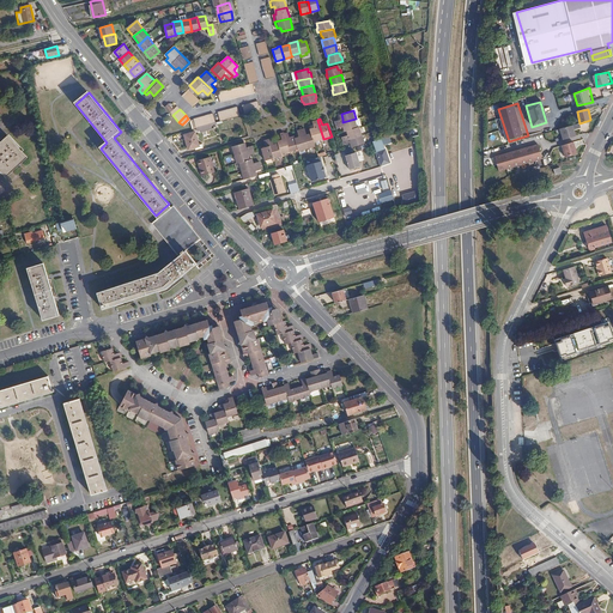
[(349,131),(358,127),(356,119),(343,122),(338,123),(339,128),(345,126),(346,131),(349,131)]
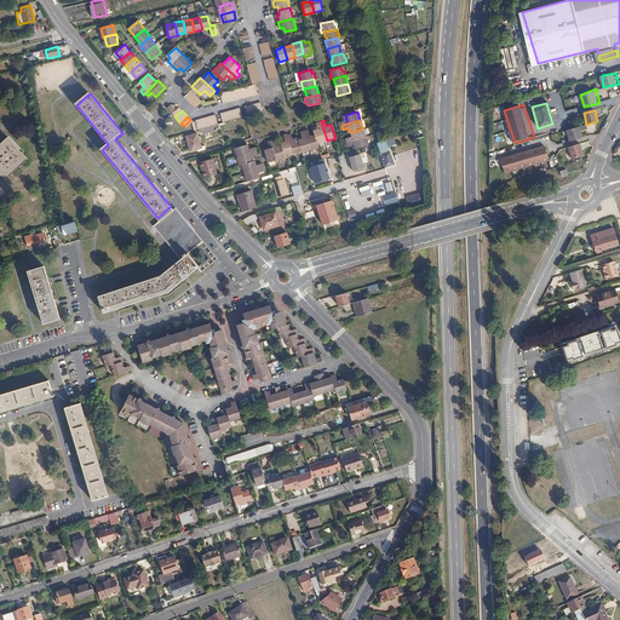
[(327,141),(321,121),(316,122),(319,128),(314,130),(316,136),(319,143),(327,141)]
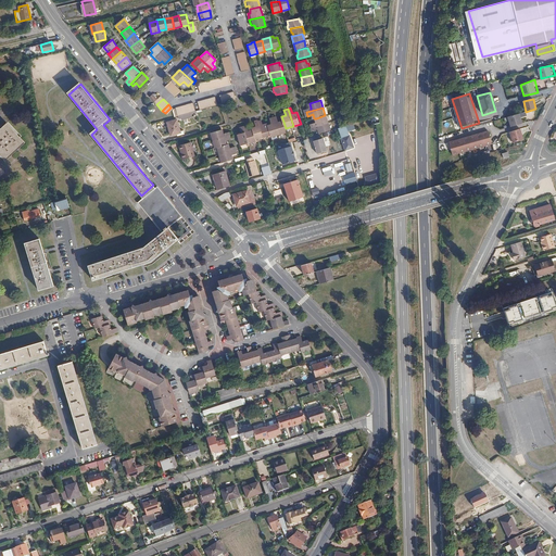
[(520,114),(508,117),(510,127),(522,124),(521,117),(520,114)]
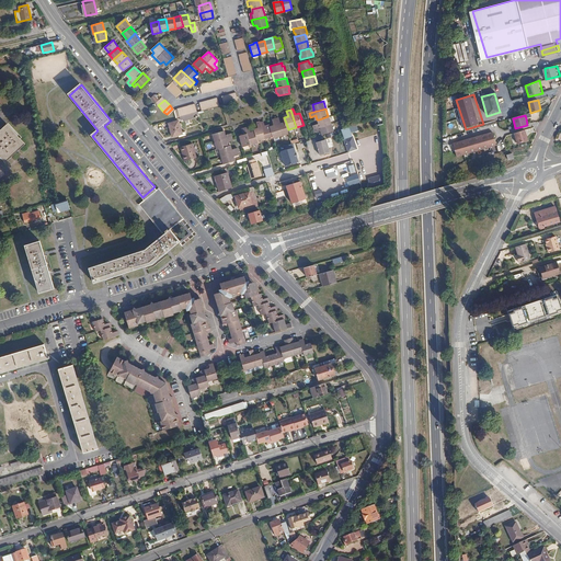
[(316,128),(332,123),(330,116),(328,116),(319,119),(320,123),(315,125),(316,128)]
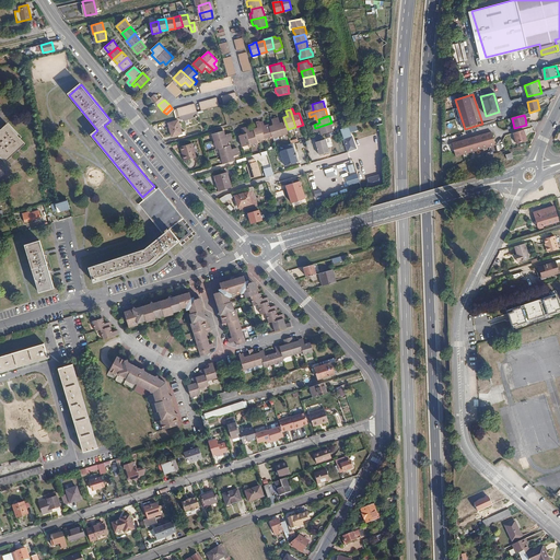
[(288,129),(286,123),(281,123),(279,117),(276,118),(281,136),(289,133),(288,129)]
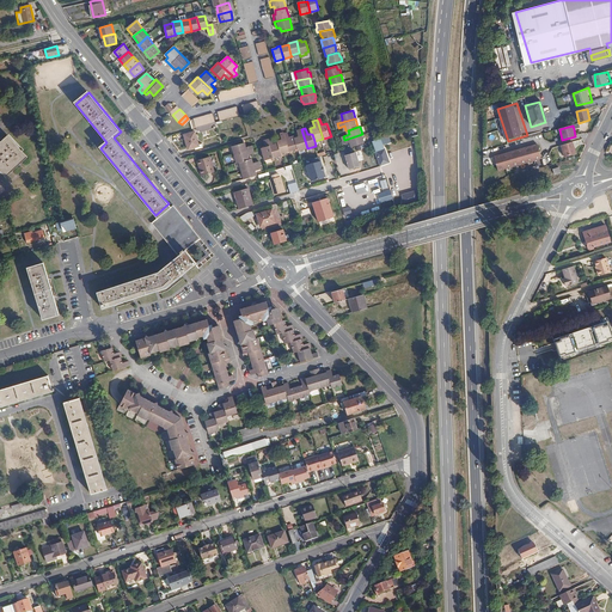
[(307,148),(301,129),(298,130),(299,138),(295,139),(298,148),(299,151),(307,148)]
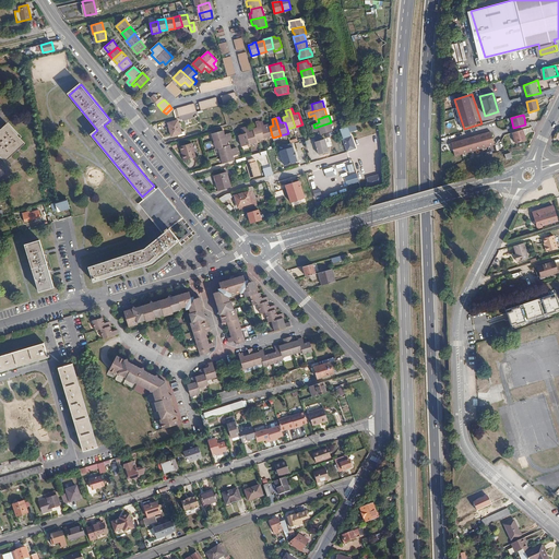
[(181,134),(178,121),(168,123),(171,137),(181,134)]
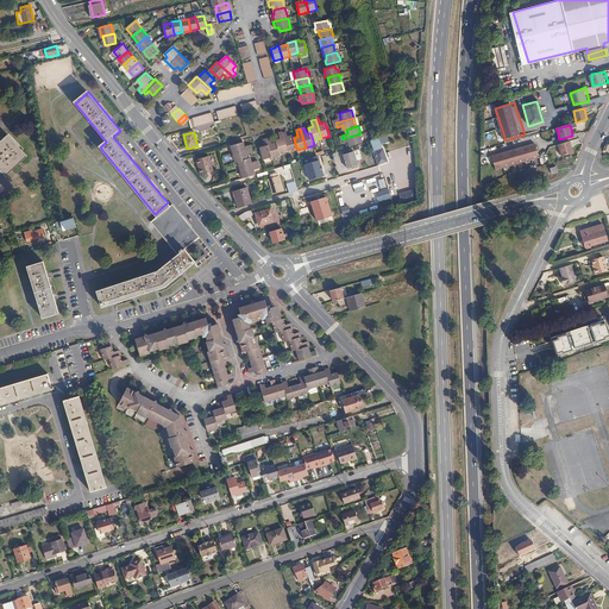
[(288,150),(283,133),(283,132),(280,132),(281,139),(277,140),(277,143),(281,152),(288,150)]
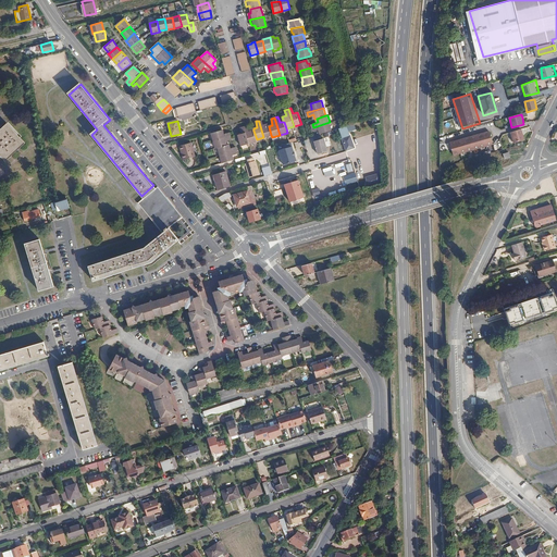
[(271,135),(269,126),(269,124),(264,125),(262,121),(259,122),(263,137),(271,135)]
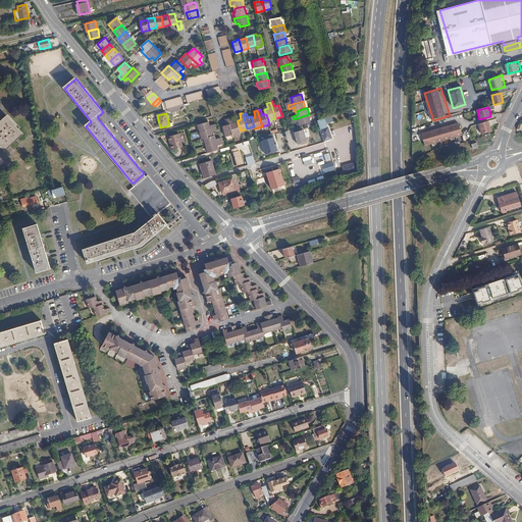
[(301,125),(312,122),(309,114),(294,119),(295,122),(300,121),(301,125)]
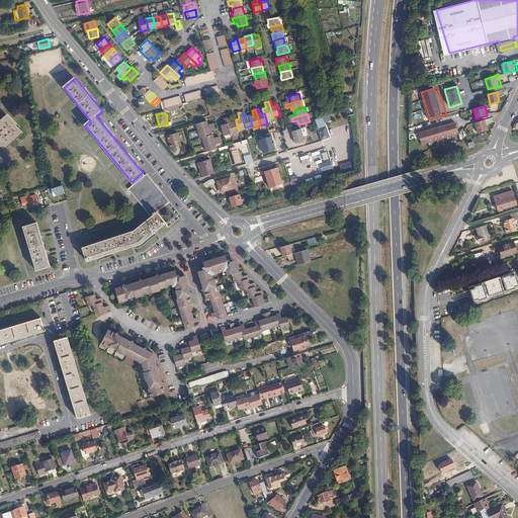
[(22,134),(5,115),(0,119),(0,146),(4,151),(22,134)]
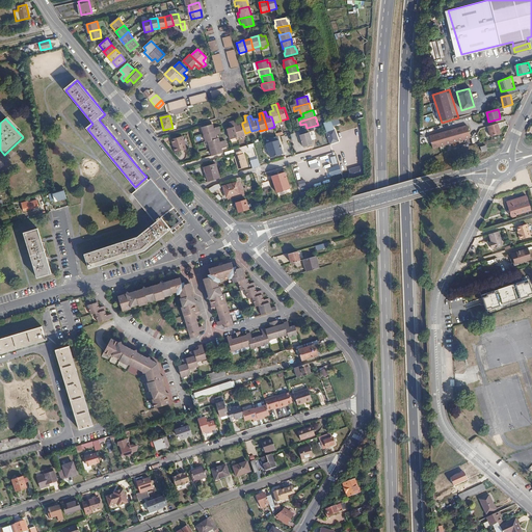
[(245,133),(242,125),(238,126),(237,120),(234,121),(239,137),(245,136),(245,133)]
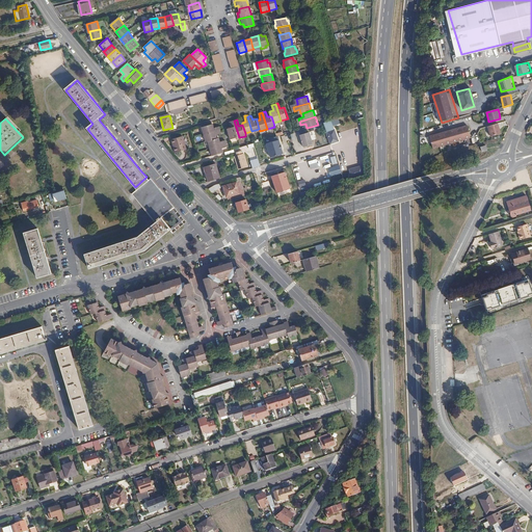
[(239,137),(234,121),(231,122),(232,128),(229,129),(232,139),(239,137)]
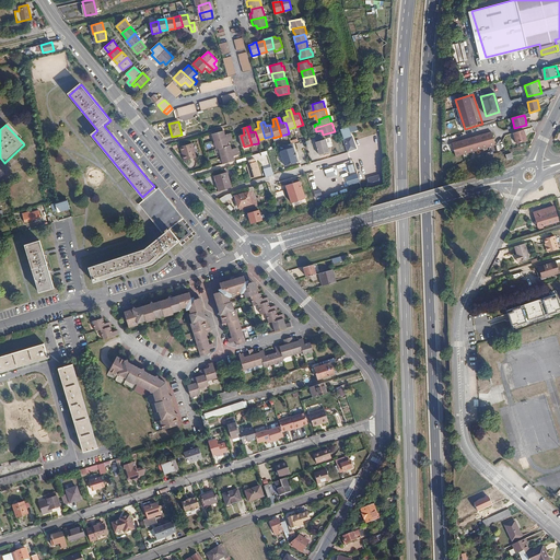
[(216,142),(232,138),(231,133),(225,135),(224,129),(213,132),(216,142)]
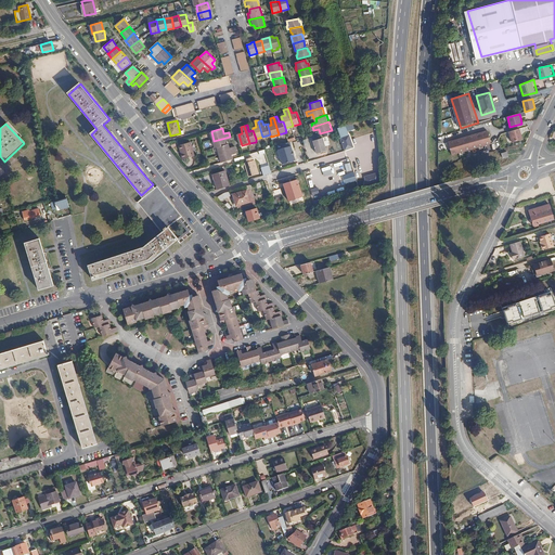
[(508,132),(512,142),(523,139),(519,129),(508,132)]
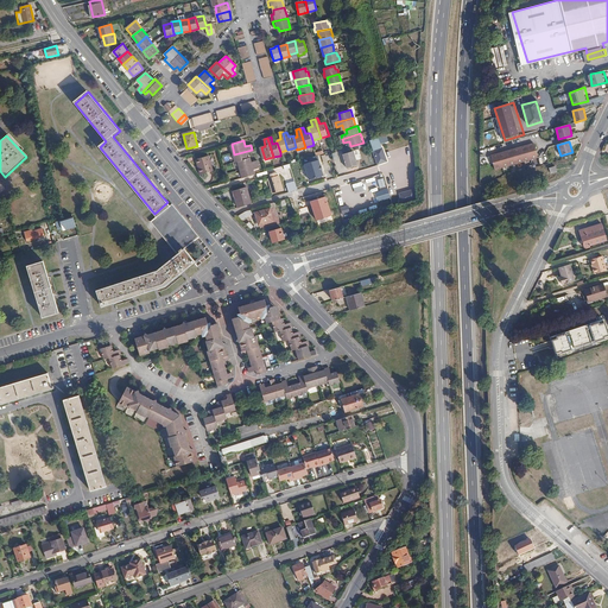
[(537,158),(533,145),(491,157),(495,171),(537,158)]
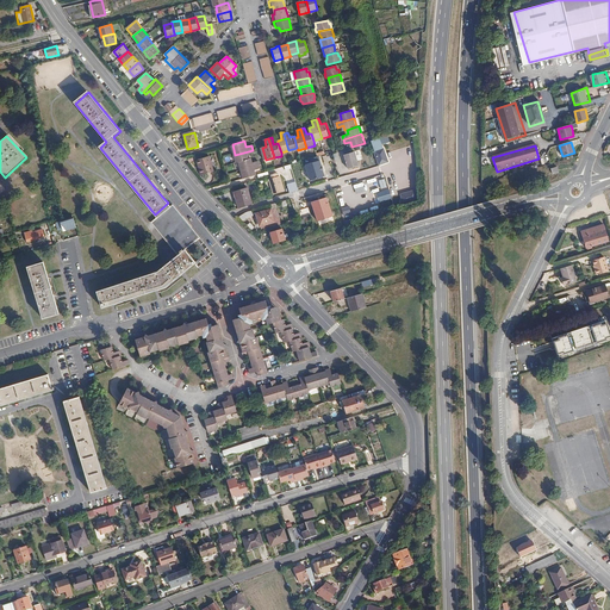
[(384,148),(373,151),(378,166),(388,162),(384,148)]
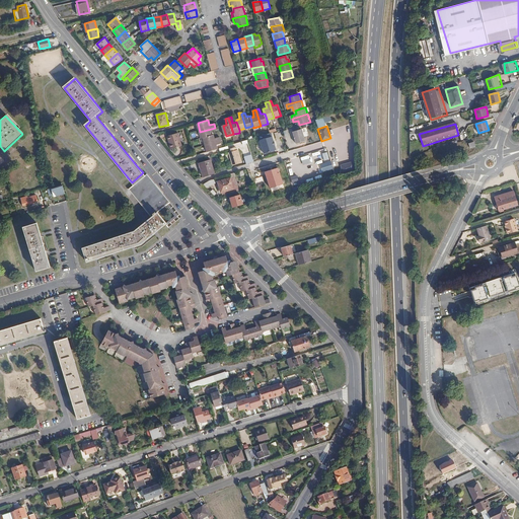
[(202,139),(204,138),(212,136),(211,132),(216,131),(215,128),(200,132),(202,139)]
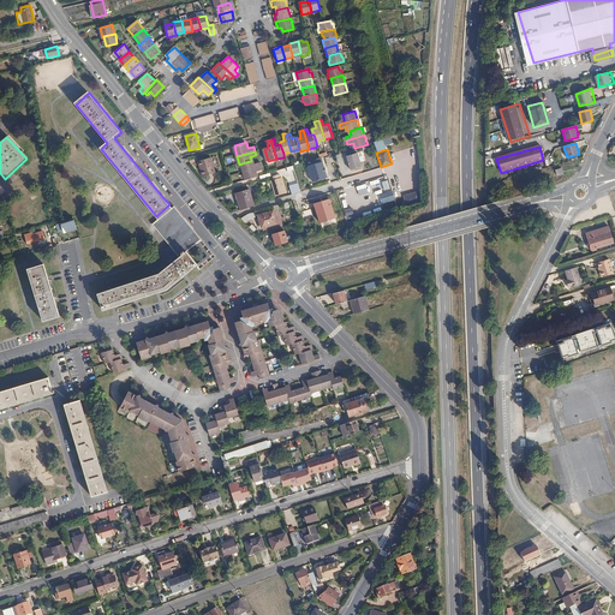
[(362,167),(357,153),(347,156),(351,169),(362,167)]
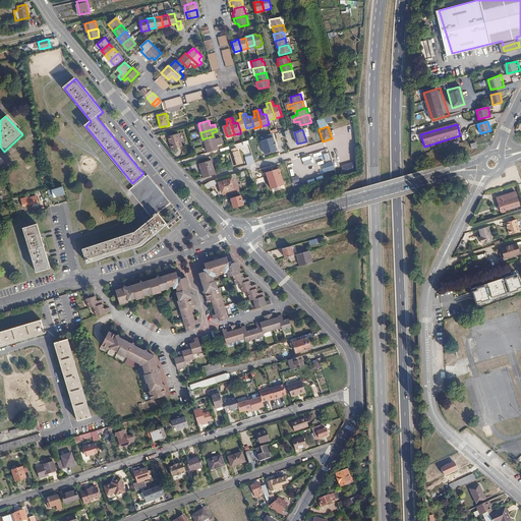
[(169,136),(170,140),(172,140),(174,149),(183,147),(180,133),(169,136)]
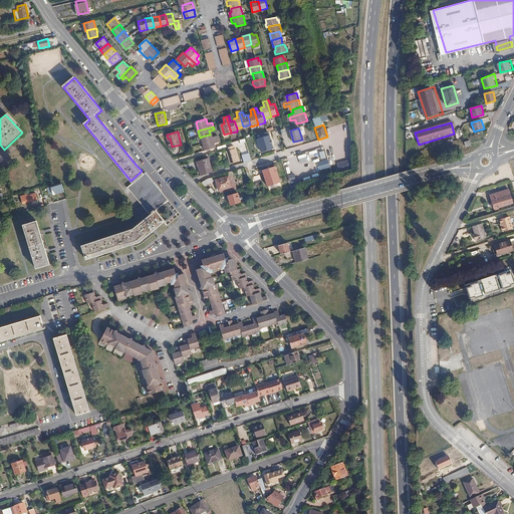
[(202,137),(204,144),(220,140),(219,136),(214,138),(213,134),(210,135),(202,137)]
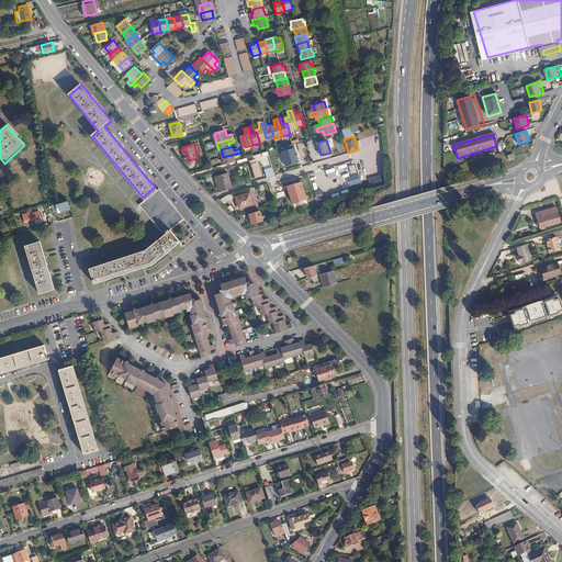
[(296,154),(295,148),(282,153),(287,167),(300,163),(298,157),(299,157),(298,154),(296,154)]
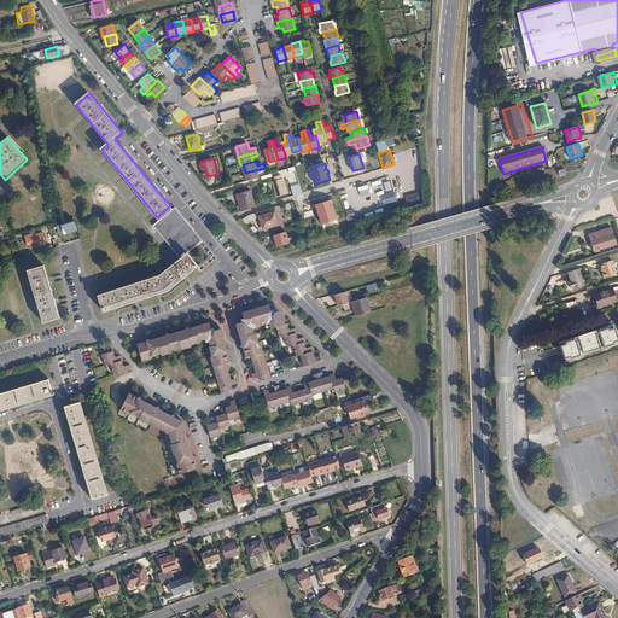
[(245,173),(248,181),(261,178),(260,173),(266,172),(264,168),(245,173)]
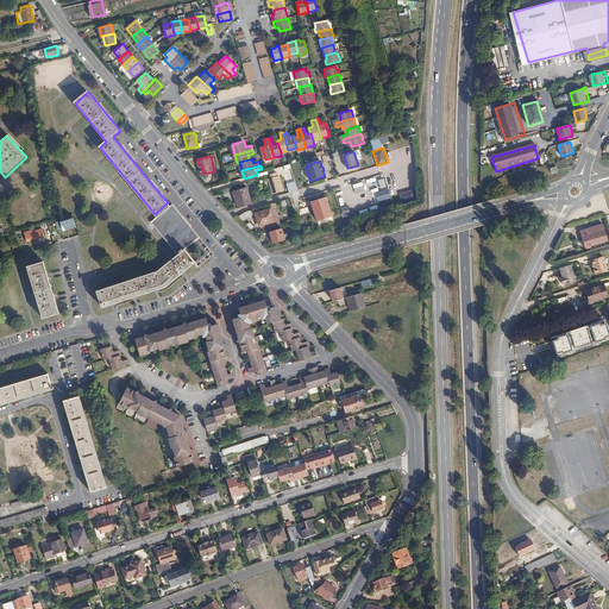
[(283,192),(278,176),(269,180),(272,194),(283,192)]
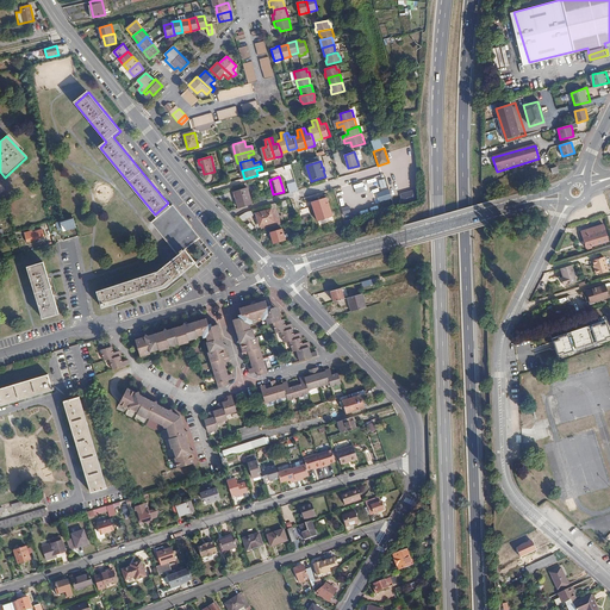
[(290,184),(292,193),(299,191),(296,181),(290,184)]
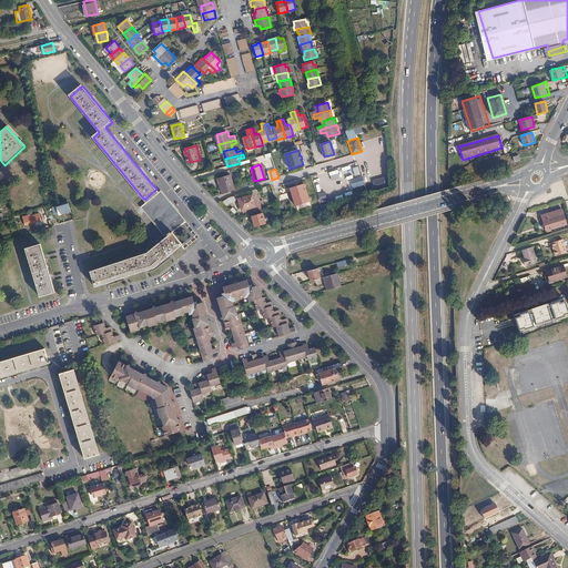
[(217,179),(222,194),(234,191),(230,175),(217,179)]
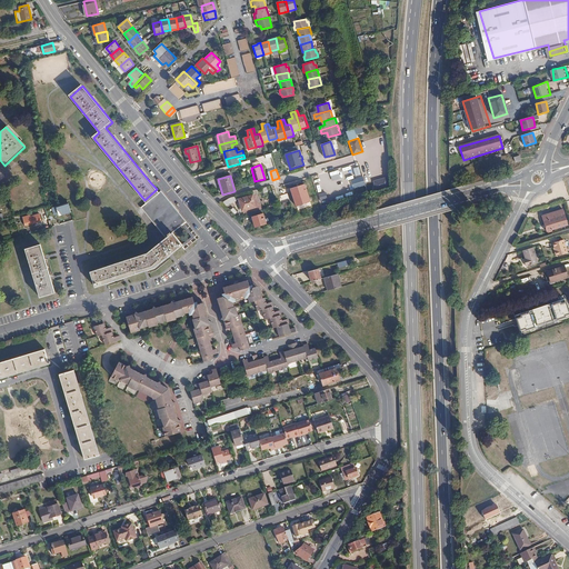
[(362,177),(351,180),(353,189),(366,186),(362,177)]
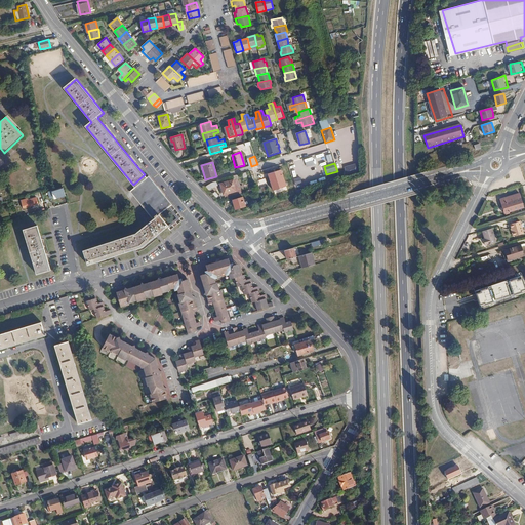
[(357,163),(345,167),(347,174),(359,171),(357,163)]
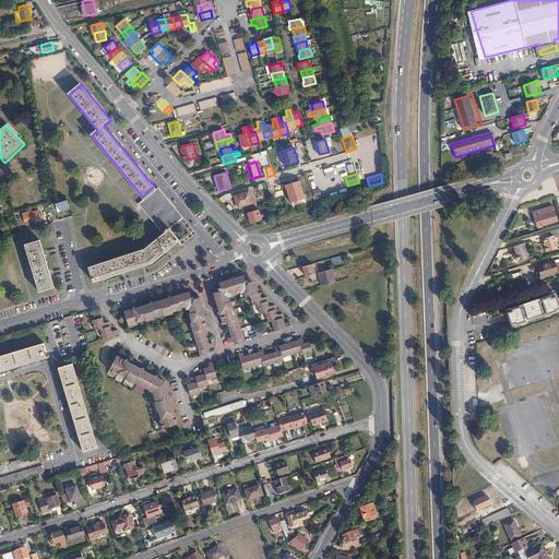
[(293,197),(304,193),(299,182),(294,183),(295,186),(286,188),(289,198),(293,197)]
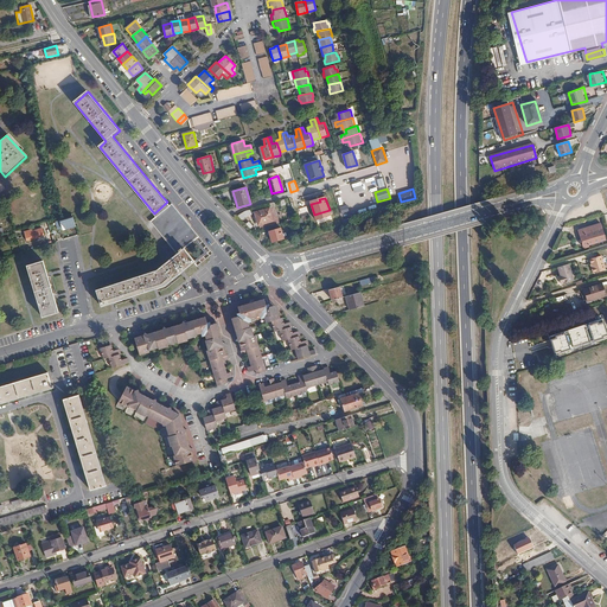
[(167,202),(154,213),(158,217),(171,206),(167,202)]
